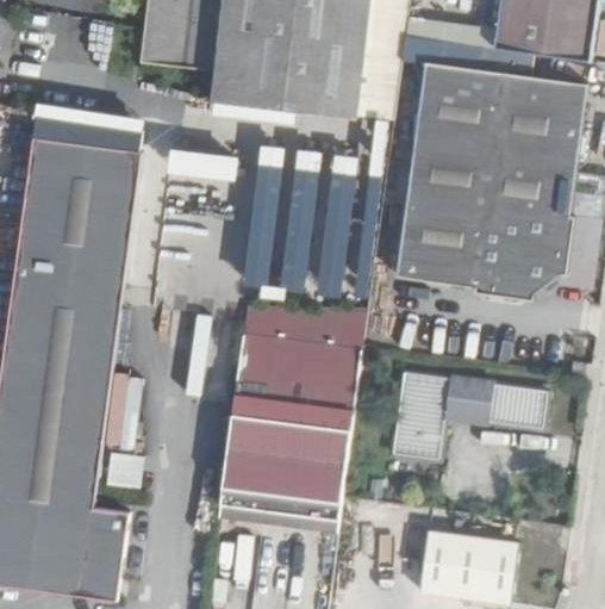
[(210,101),(355,118),(368,0),(144,0),(138,62),(213,72),(210,101)]
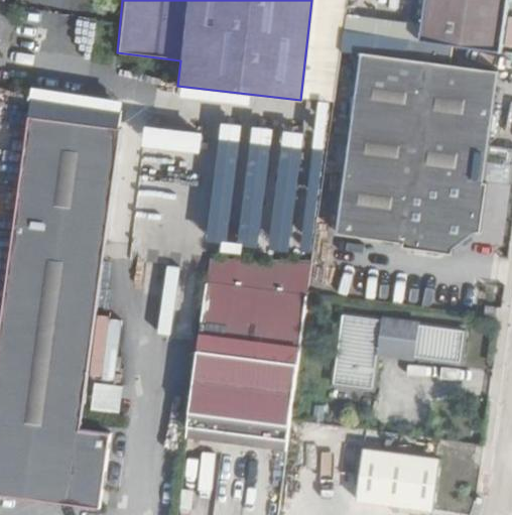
[(422,0),(417,41),(450,45),(498,52),(505,0),(422,0)]
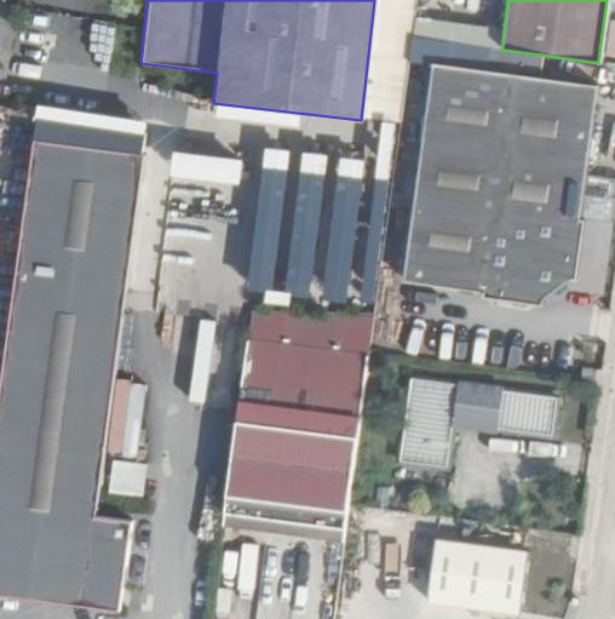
[(484,72),(431,64),(402,281),(541,299),(569,279),(596,85),(538,76),(540,55),(501,50),(488,47),(484,72)]
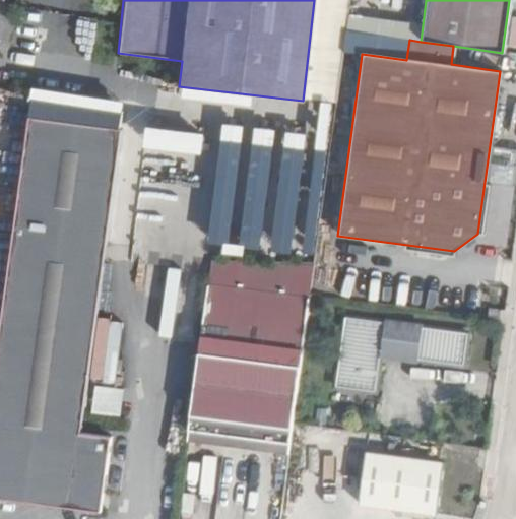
[(118,130),(121,109),(30,94),(27,117),(118,130)]
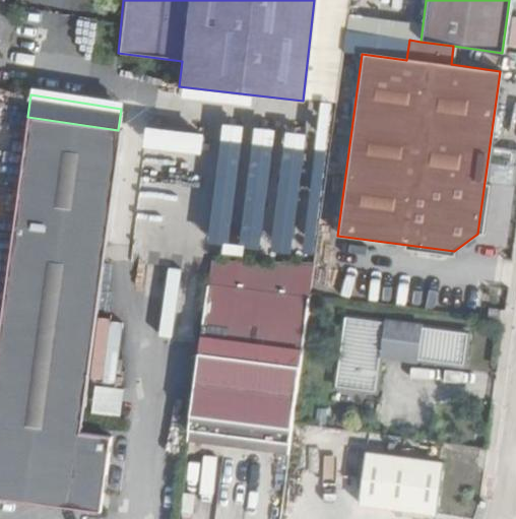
[(209,118),(199,247),(256,251),(256,253),(307,257),(315,144),(316,144),(318,111),(292,109),(291,124),(209,118)]
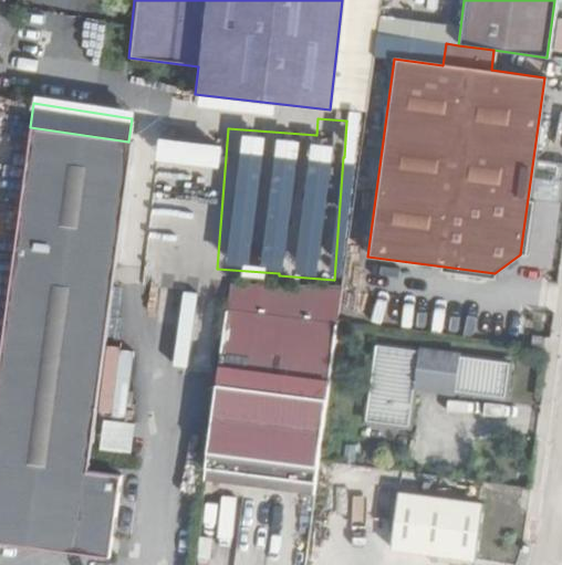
[(85,471),(129,140),(128,142),(30,127),(0,347),(0,542),(77,553),(81,534),(110,537),(117,474),(85,471)]
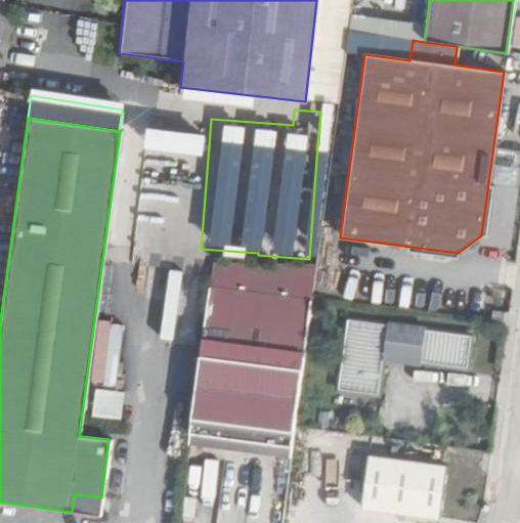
[(132,151),(191,158),(195,132),(134,126),(132,151)]
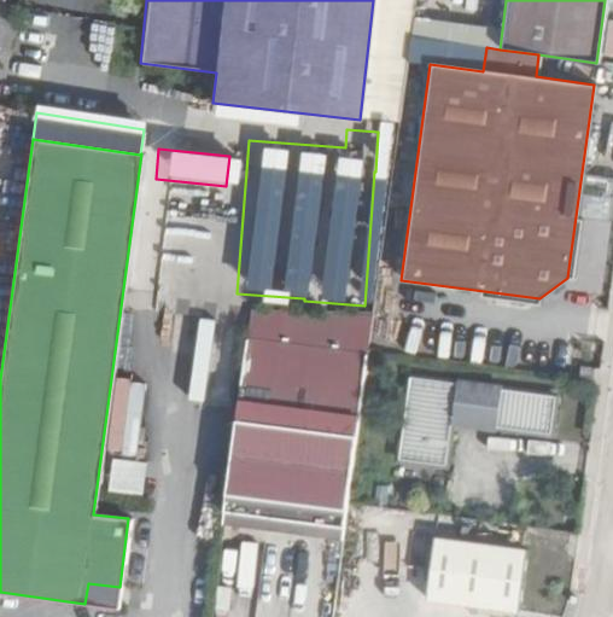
[(219,230),(220,198),(162,195),(161,227),(219,230)]
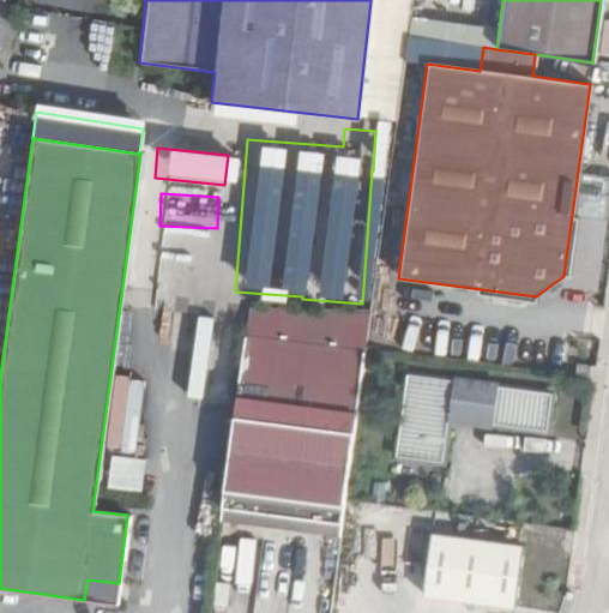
[(363,343),(368,310),(348,310),(344,341),(363,343)]
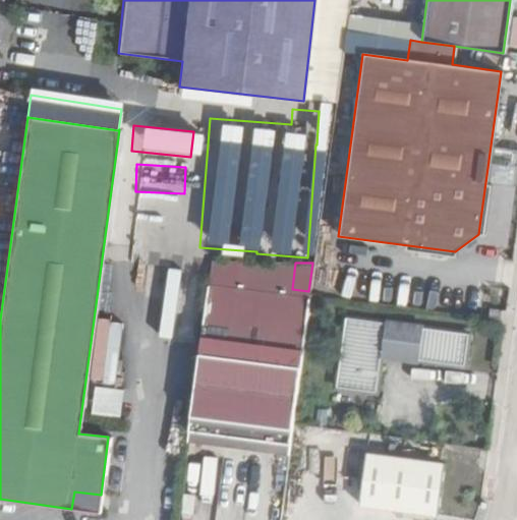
[(289,446),(308,298),(206,285),(186,431),(214,436),(214,441),(218,446),(230,447),(230,442),(243,444),(242,449),(253,450),(260,447),(261,442),(289,446)]
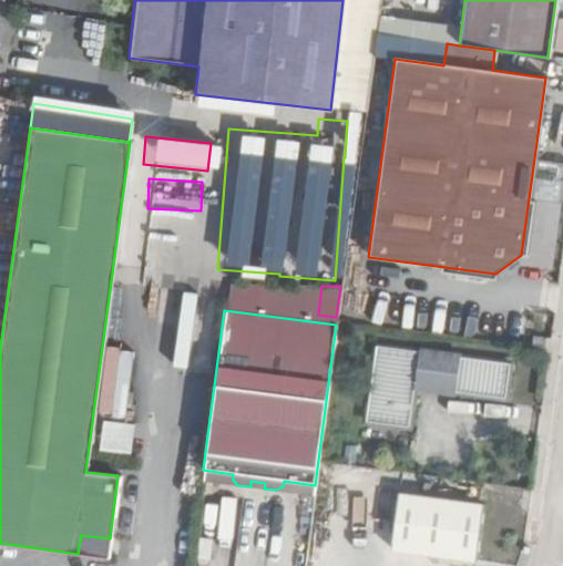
[(529,353),(540,354),(542,338),(531,337),(529,353)]
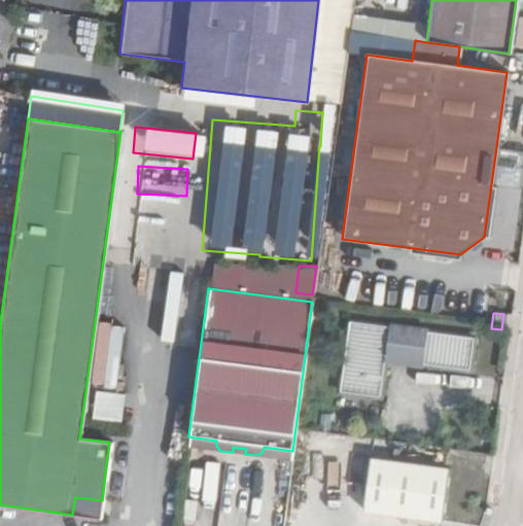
[(465,371),(469,339),(346,322),(337,391),(377,396),(382,359),(465,371)]
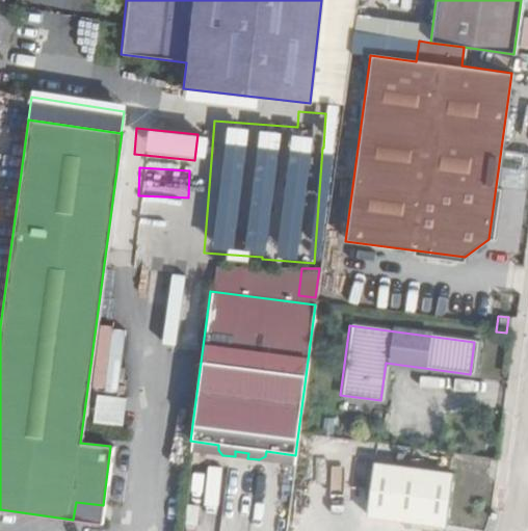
[(115,427),(120,400),(88,396),(85,422),(115,427)]
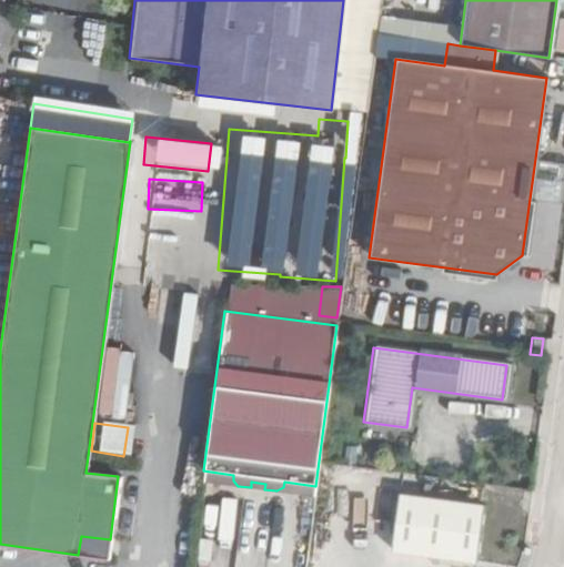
[(203,471),(202,482),(238,486),(233,481),(233,475),(203,471)]
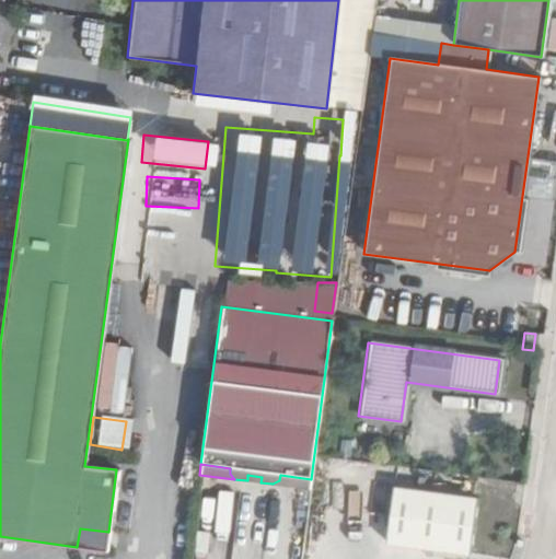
[(273,484),(308,488),(311,479),(280,475),(279,480),(273,484)]
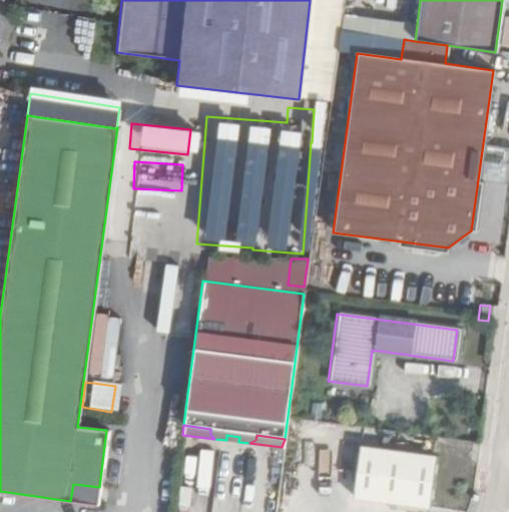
[(435,456),(357,446),(350,498),(428,508),(435,456)]
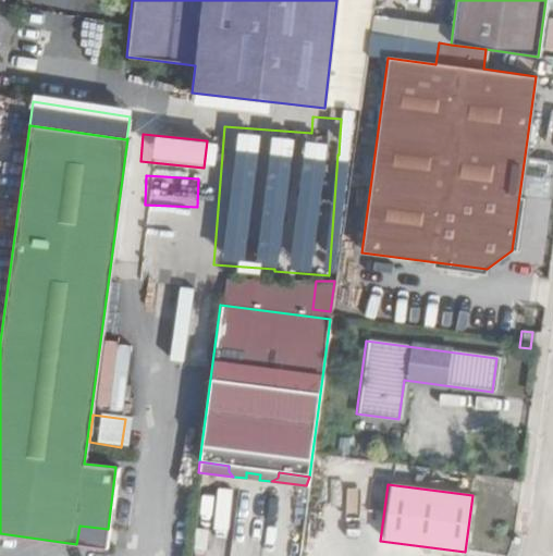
[(106,550),(108,529),(80,526),(76,544),(106,550)]
